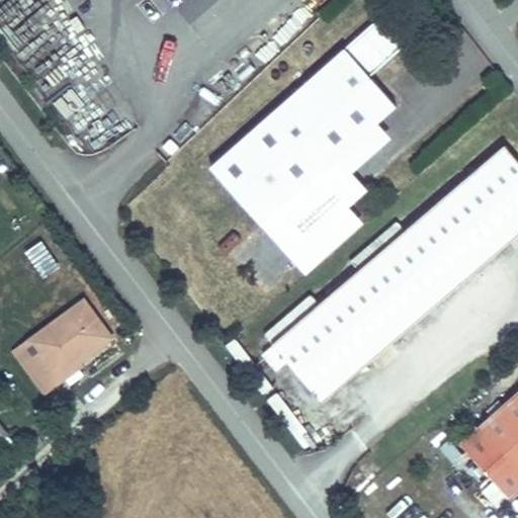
[(320,9),(330,0),(312,0),(320,9)]
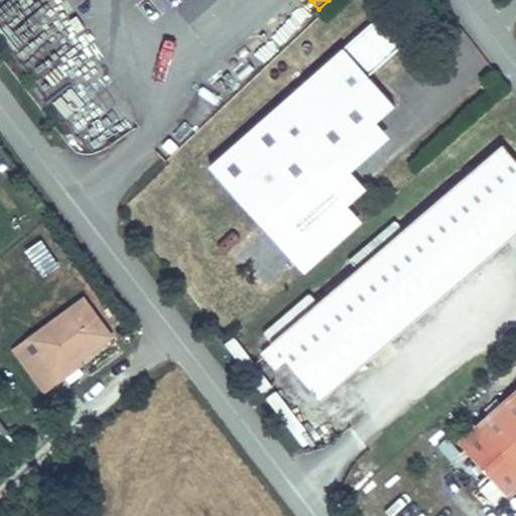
[(405,43),(380,15),(210,165),(305,273),(364,222),(349,205),(368,188),(353,171),(392,137),(378,121),(396,105),(370,76),(405,43)]
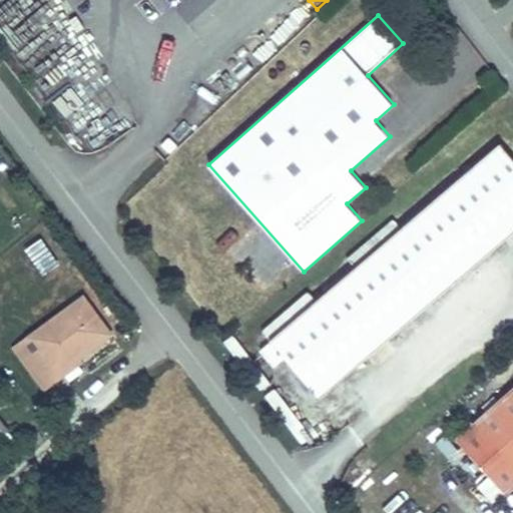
[(512,160),(500,145),(258,351),(274,370),(286,360),(319,399),(512,233),(512,160)]
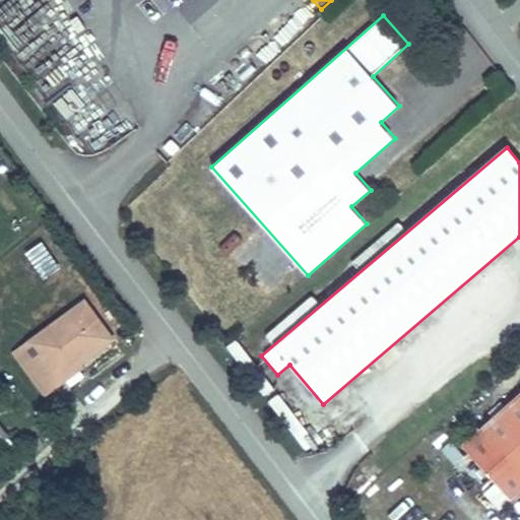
[(60,266),(43,242),(27,253),(45,277),(60,266)]
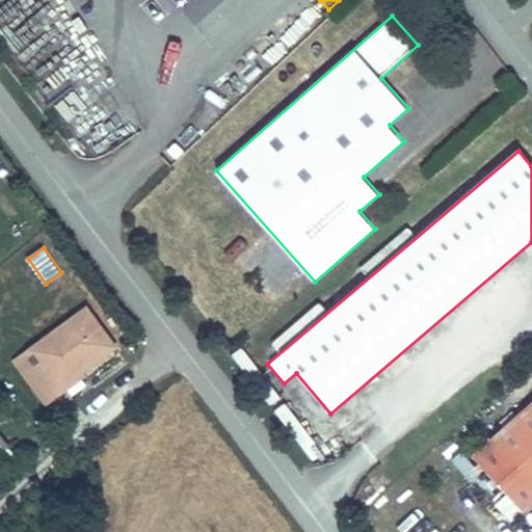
[(117,347),(86,306),(11,360),(46,405),(87,375),(84,372),(117,347)]
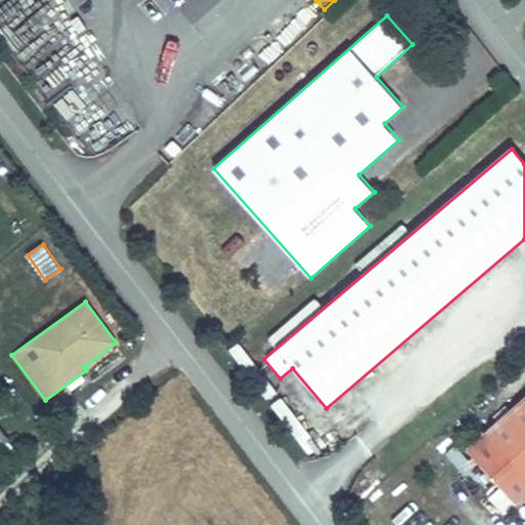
[(519,507),(524,499),(524,397),(468,448),(519,507)]
